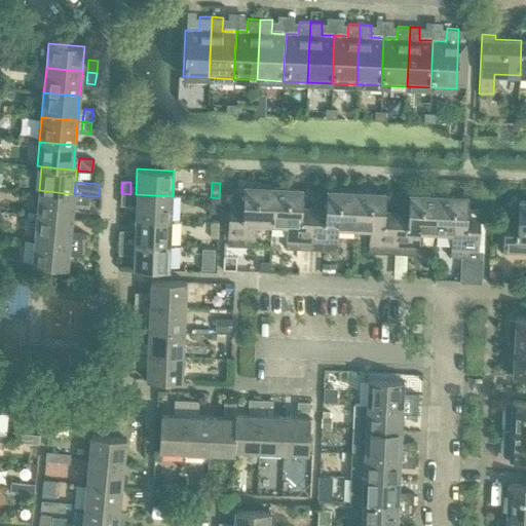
[(256,224),(271,225),(272,188),(242,187),(242,212),(229,211),(228,246),(255,248),(256,224)]
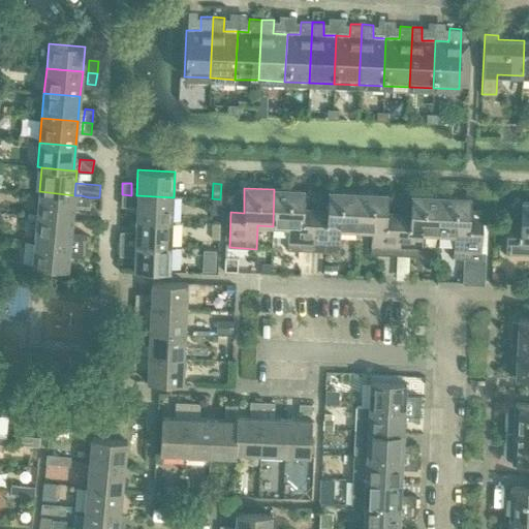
[(287,249),(312,251),(314,216),(303,216),(304,190),(274,189),(273,226),(288,226),(287,249)]
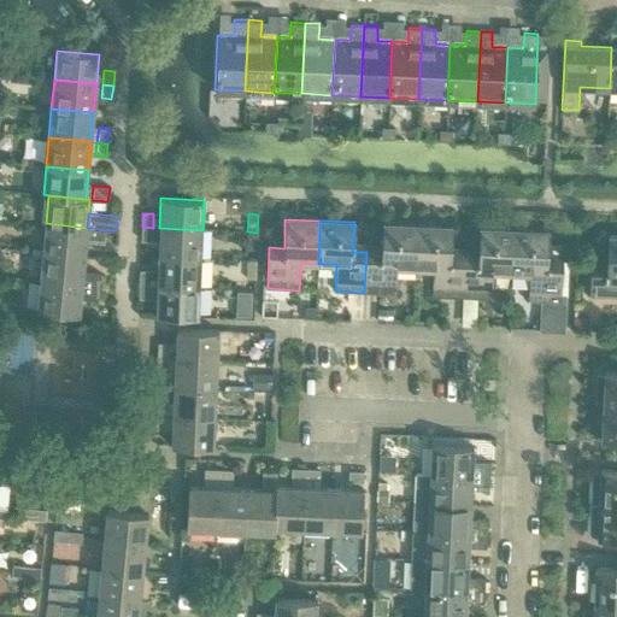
[(46,223),(43,252),(84,257),(87,228),(46,223)]
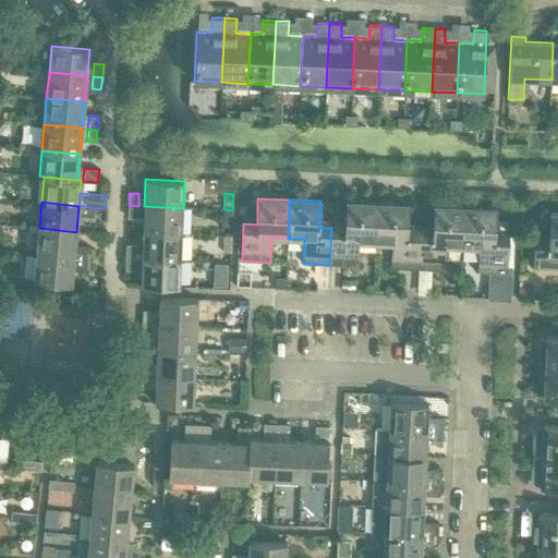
[(358,241),(375,242),(376,204),(343,202),(342,229),(331,228),(329,265),(356,265),(358,241)]
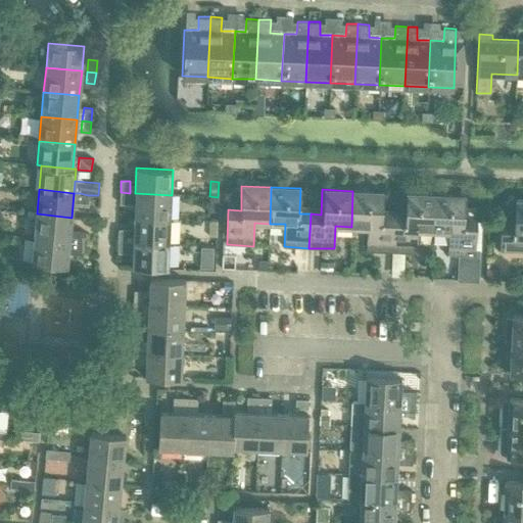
[(368,250),(391,251),(392,218),(381,217),(382,192),(352,191),(351,227),(368,228),(368,250)]
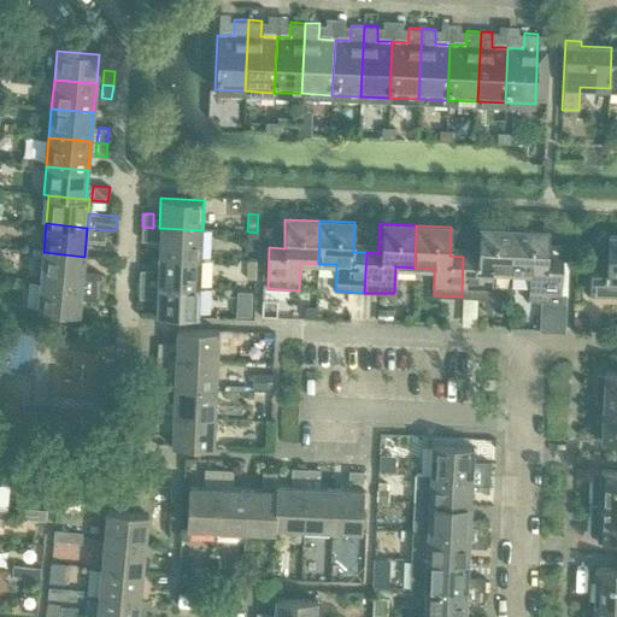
[(142,227),(141,241),(152,241),(153,228),(142,227)]
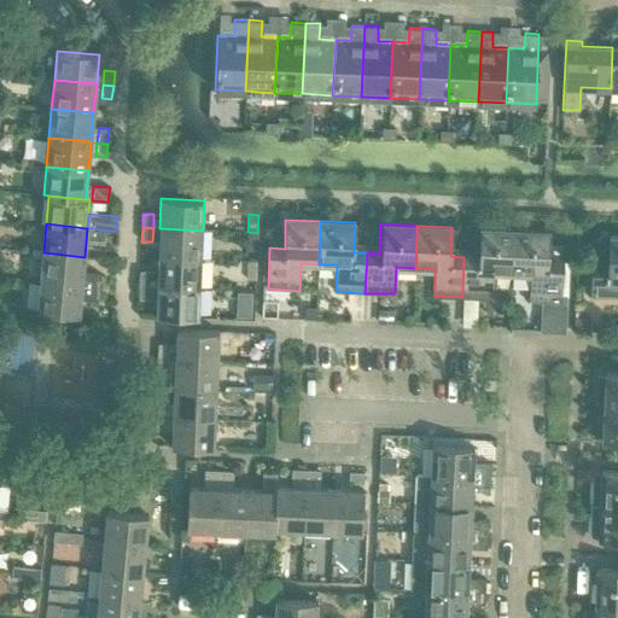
[(104,231),(94,228),(92,243),(103,244),(104,231)]
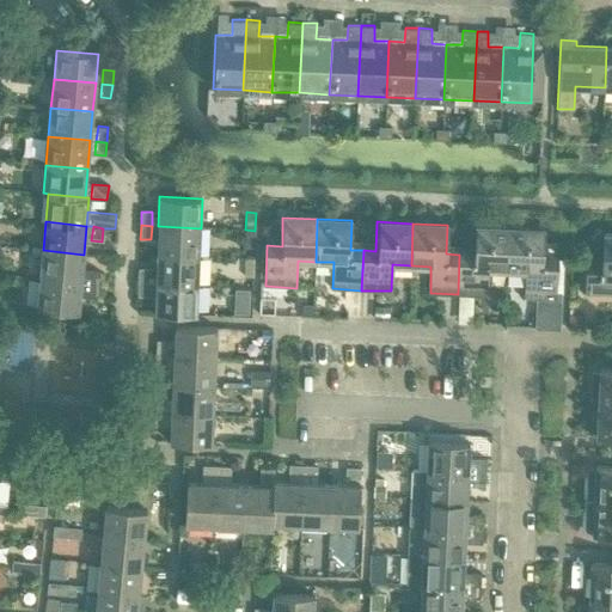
[(158,226),(157,254),(199,256),(201,228),(158,226)]
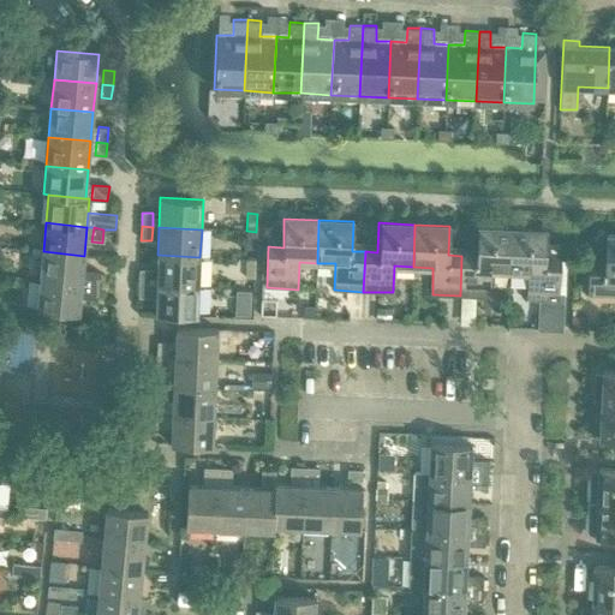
[(491,272),(508,273),(511,228),(476,227),(475,256),(461,256),(460,296),(490,297),(491,272)]
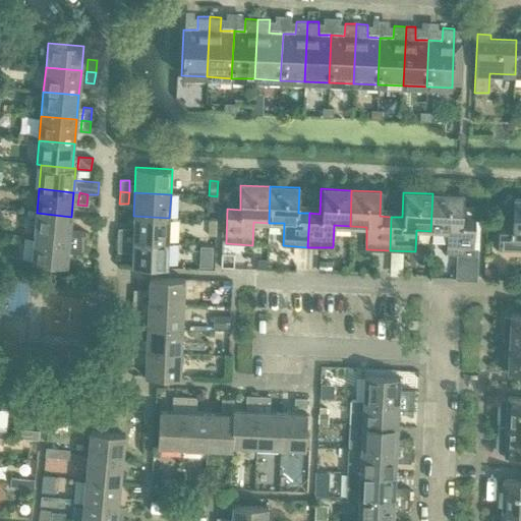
[(432,193),(430,231),(448,231),(448,253),(472,254),(474,220),(460,219),(462,194),(432,193)]
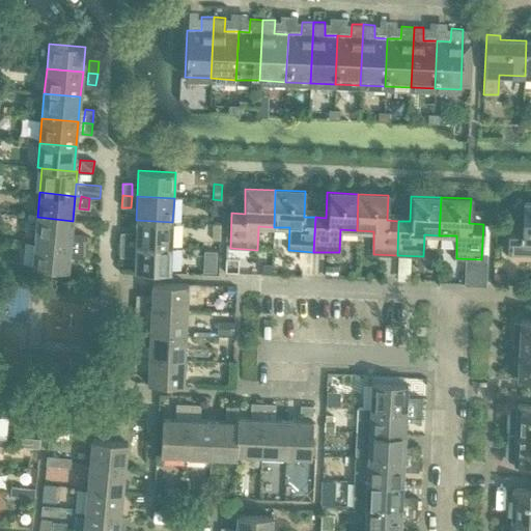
[(213,199),(212,215),(220,216),(221,200),(213,199)]
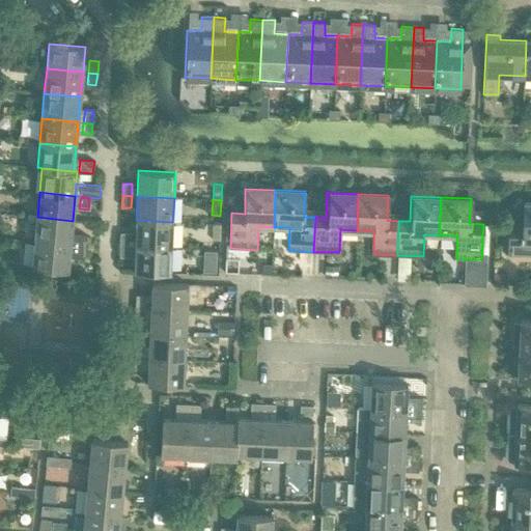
[(530,203),(523,203),(522,223),(508,222),(507,254),(530,254),(530,203)]
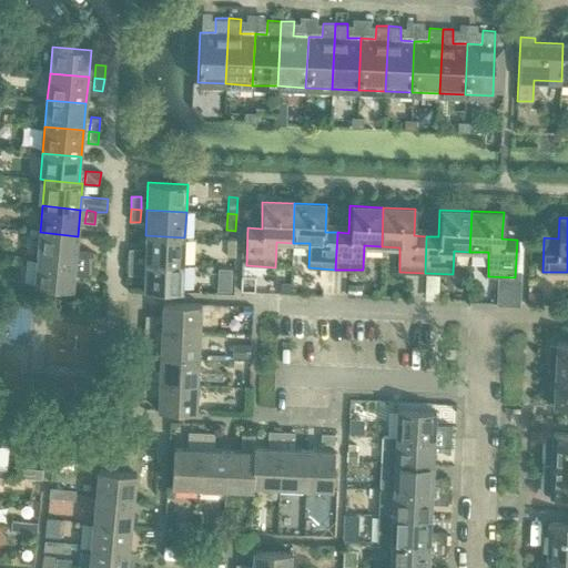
[(40,232),(37,260),(75,263),(78,236),(40,232)]
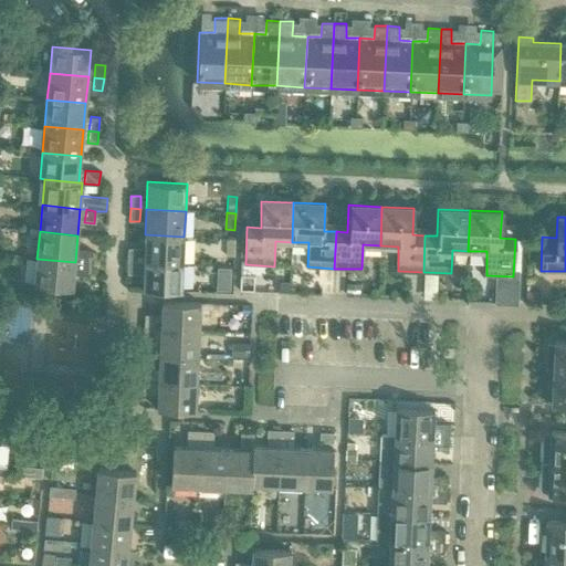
[(145,234),(144,262),(182,264),(184,237),(145,234)]
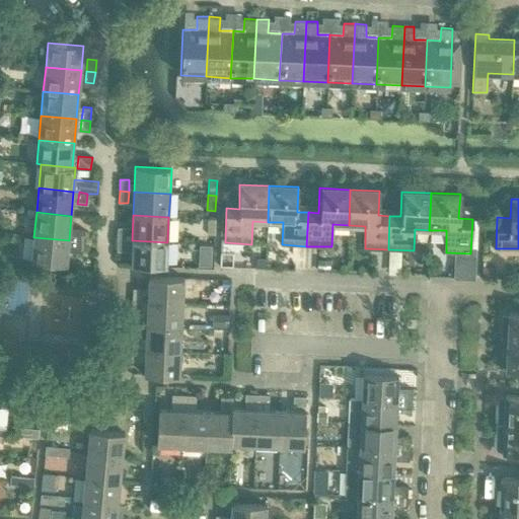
[(118,228),(117,239),(126,240),(127,228),(118,228)]
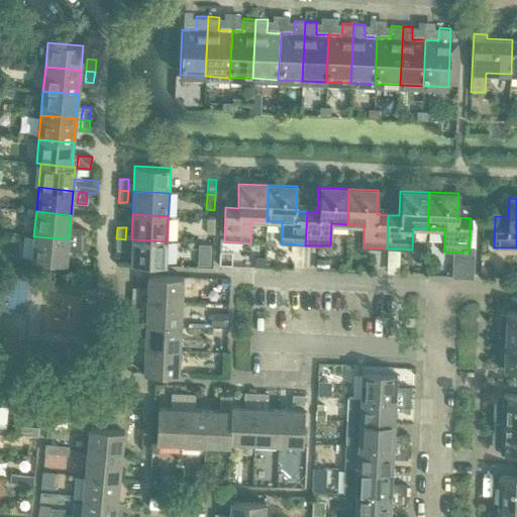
[(75,228),(74,239),(83,240),(84,229),(75,228)]
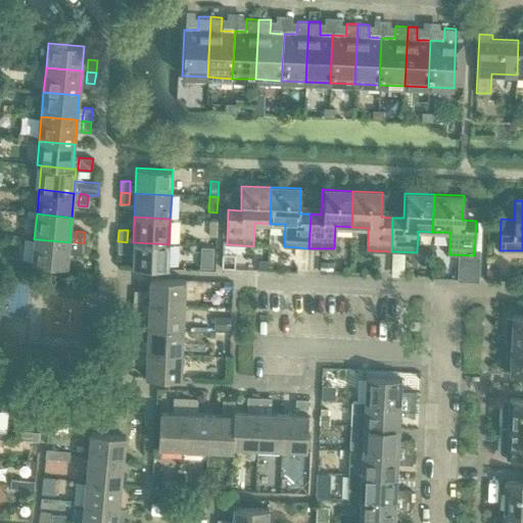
[(69,242),(34,239),(32,263),(66,267),(69,242)]
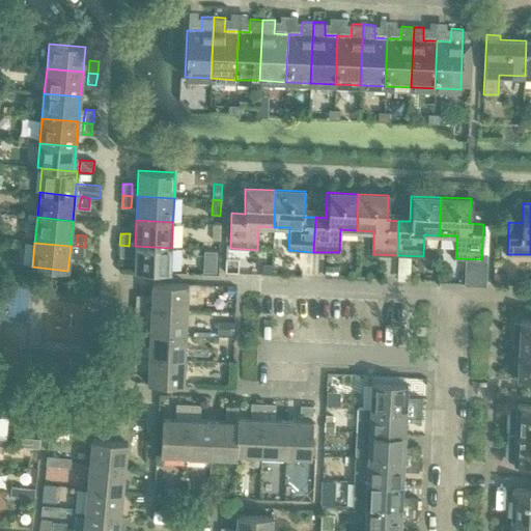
[(129,246),(119,245),(119,257),(129,258),(129,246)]
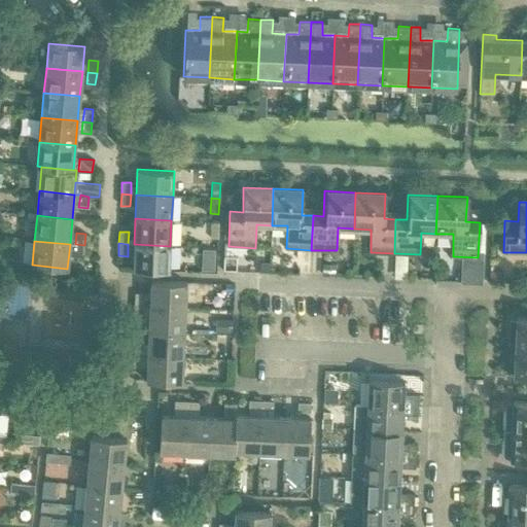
[(75,244),(74,256),(83,257),(84,245),(75,244)]
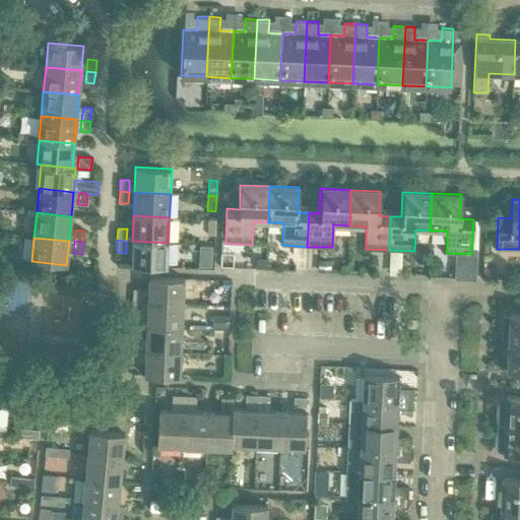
[(168,243),(132,241),(130,265),(167,267),(168,243)]
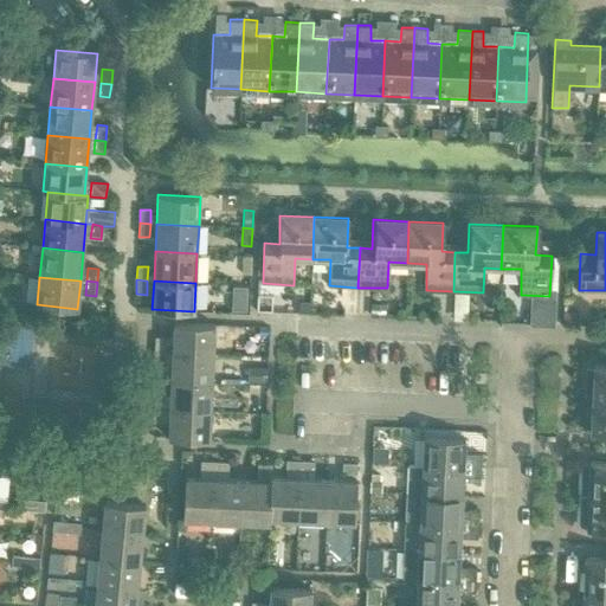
[(232,288),(232,309),(244,310),(245,288),(232,288)]
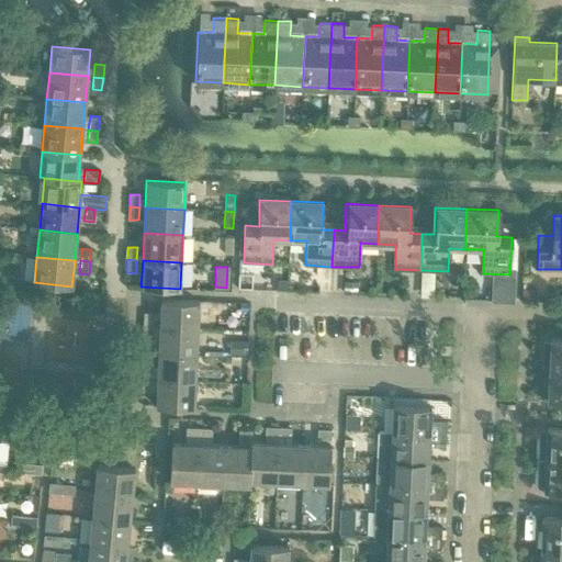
[(238,280),(237,289),(251,289),(251,280),(238,280)]
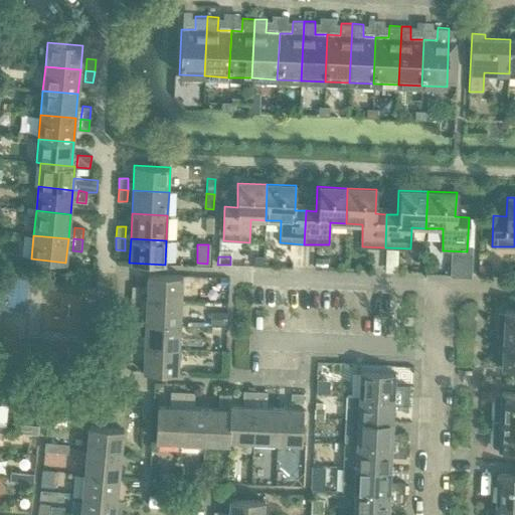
[(326,259),(316,259),(315,269),(325,269),(326,259)]
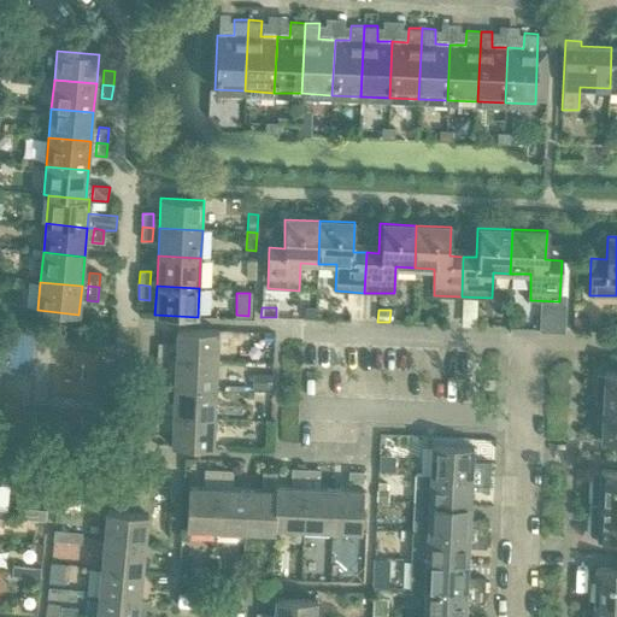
[(587,330),(588,319),(575,318),(574,330),(587,330)]
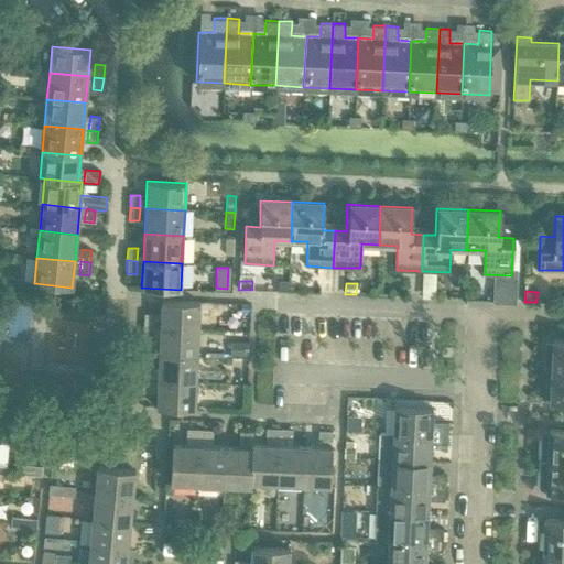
[(161,301),(160,327),(198,329),(199,302),(161,301)]
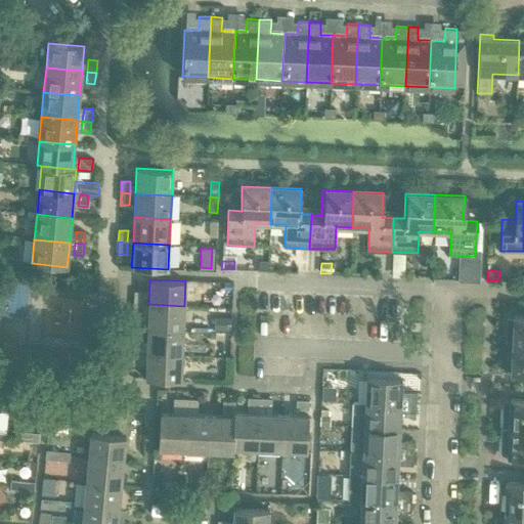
[(134,292),(133,304),(142,304),(143,292),(134,292)]
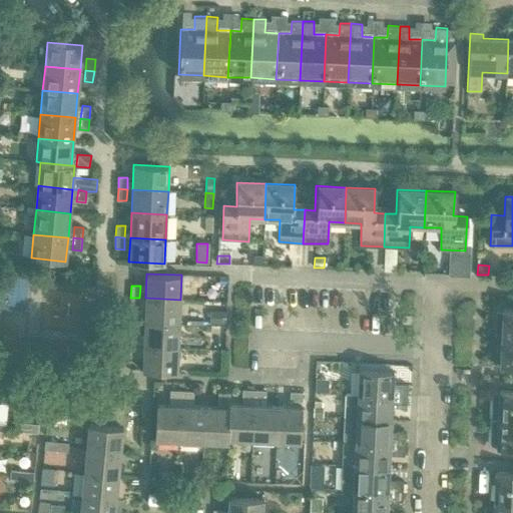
[(130,298),(130,309),(139,310),(139,298),(130,298)]
